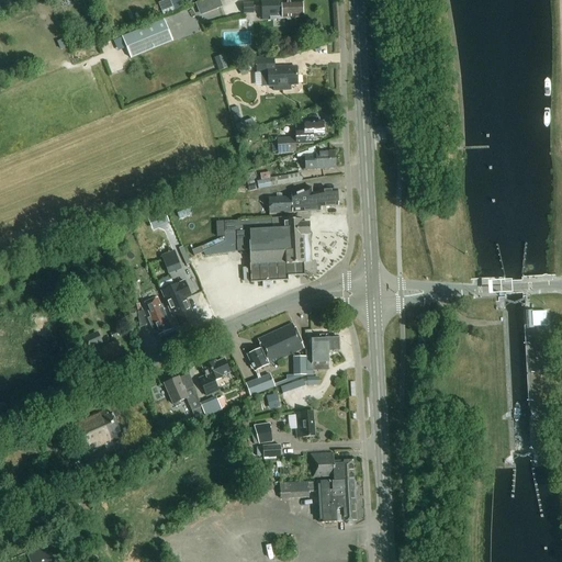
[(222,0),(203,0),(195,3),(201,15),(223,7),(221,1),(222,0)]
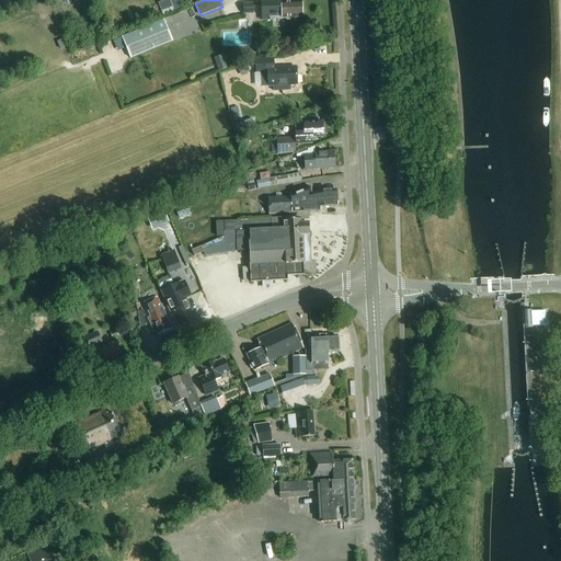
[(261,0),(262,20),(285,19),(285,21),(293,21),(293,18),(300,18),(300,14),(301,14),(301,10),(299,10),(299,3),(289,3),(289,0),(279,0),(279,1),(274,2),(274,0),(261,0)]
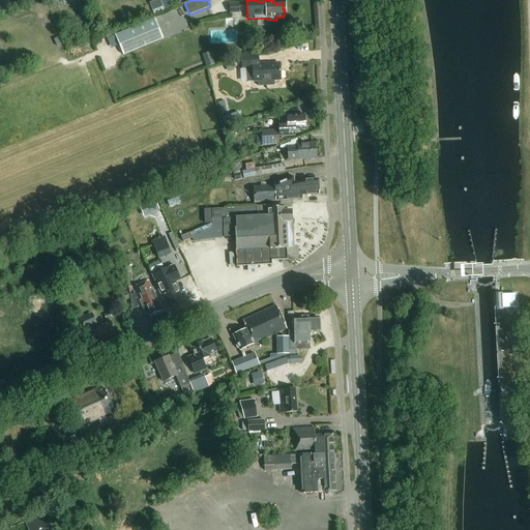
[(229,3),(230,13),(239,12),(239,2),(229,3)]
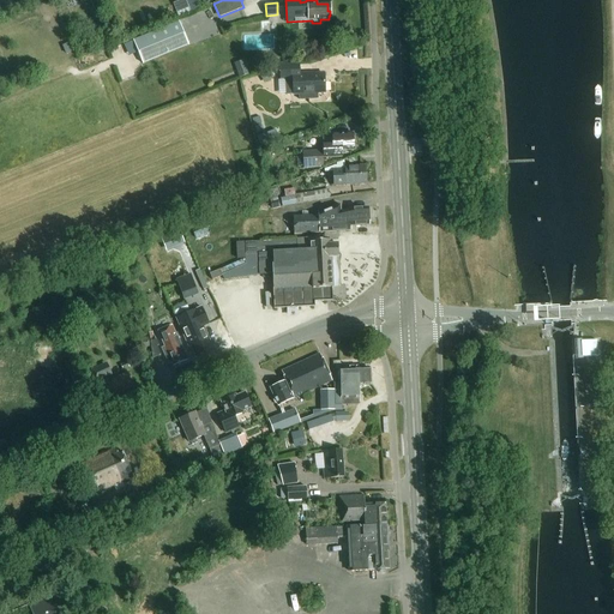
[(101,16),(97,8),(90,11),(94,18),(101,16)]
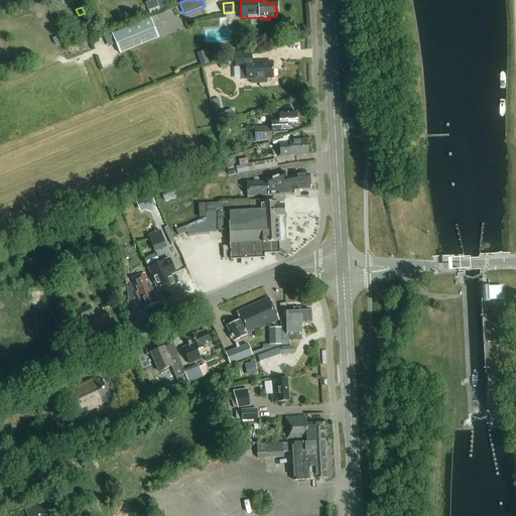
[(150,19),(113,34),(121,53),(158,38),(150,19)]
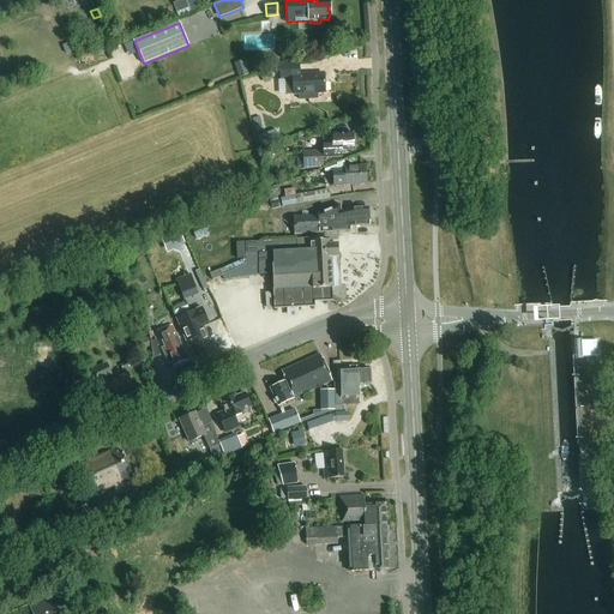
[(235,64),(240,78),(248,74),(244,61),(235,64)]
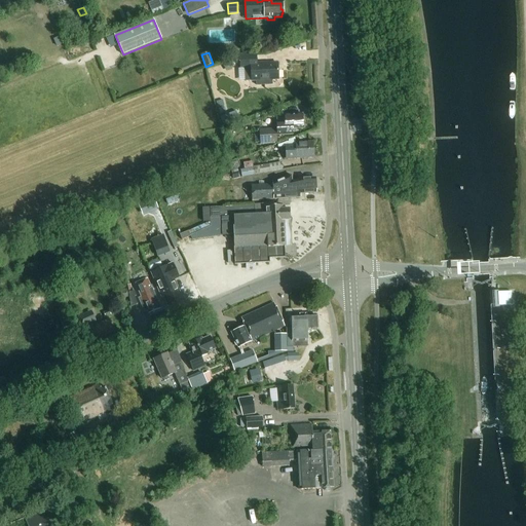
[(257,54),(240,55),(240,68),(245,68),(246,81),(257,81),(257,86),(272,85),(272,80),(278,80),(277,63),(257,65),(257,54)]
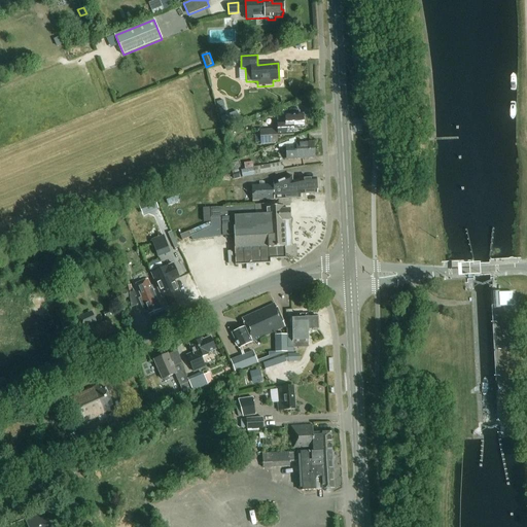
[(225,66),(229,71),(234,68),(231,63),(225,66)]
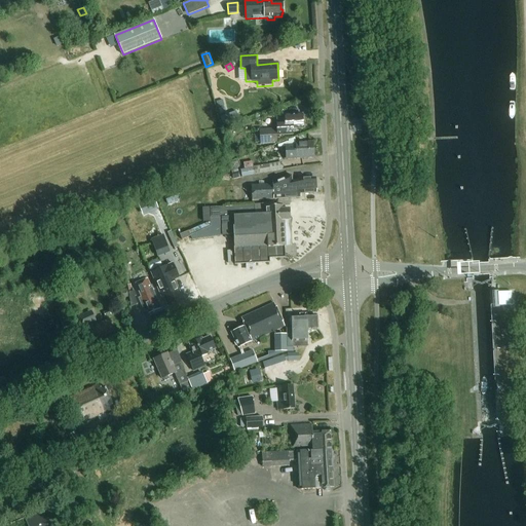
[(228,115),(221,117),(224,125),(231,122),(228,115)]
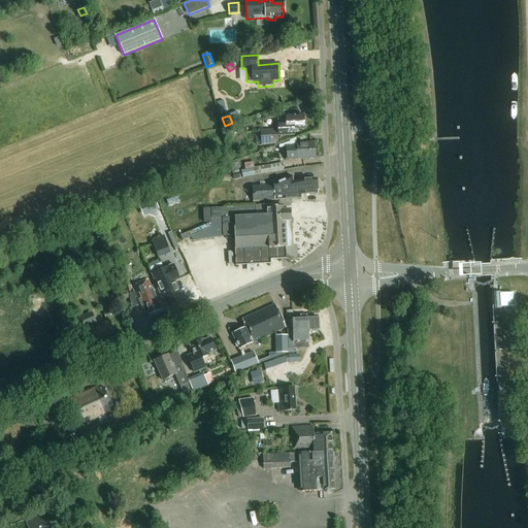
[(278,130),(261,131),(262,145),(277,144),(277,137),(296,135),(295,130),(304,129),(304,123),(305,121),(305,118),(303,117),(303,116),(287,117),(287,123),(278,124),(278,130)]
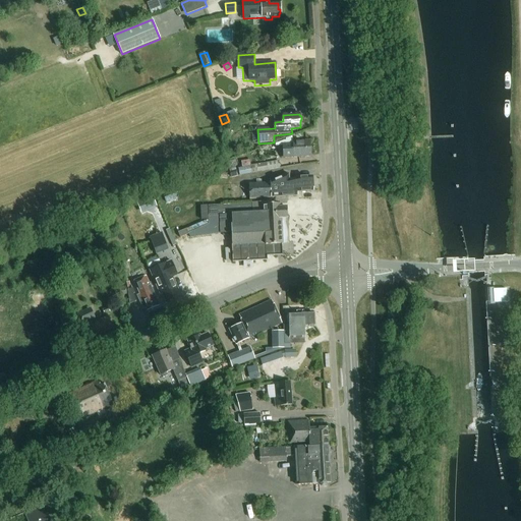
[(283,157),(294,156),(294,158),(311,157),(310,140),(293,141),(293,145),(282,146),(283,157)]
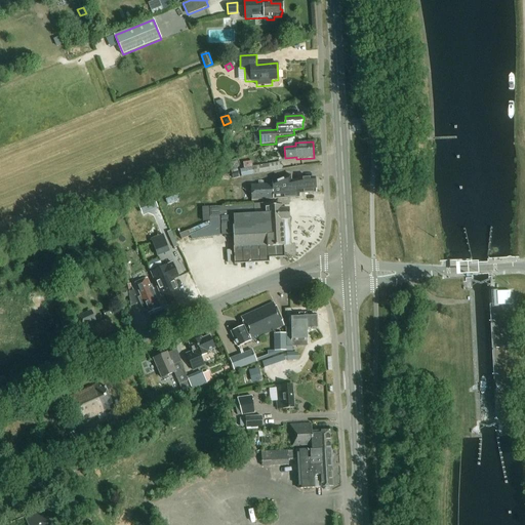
[(245,168),(240,169),(242,176),(254,174),(282,169),(281,162),(253,167),(252,161),(244,163),(245,168)]
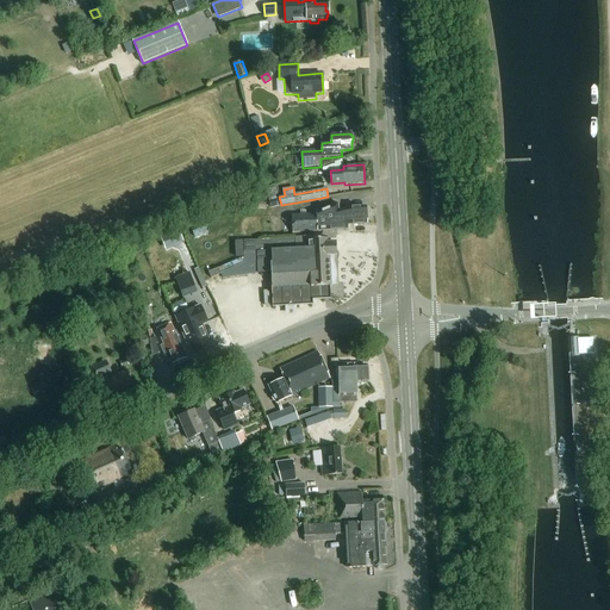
[(337,204),(315,213),(293,216),(294,234),(347,230),(347,224),(367,223),(366,206),(348,207),(348,209),(337,211),(337,204)]
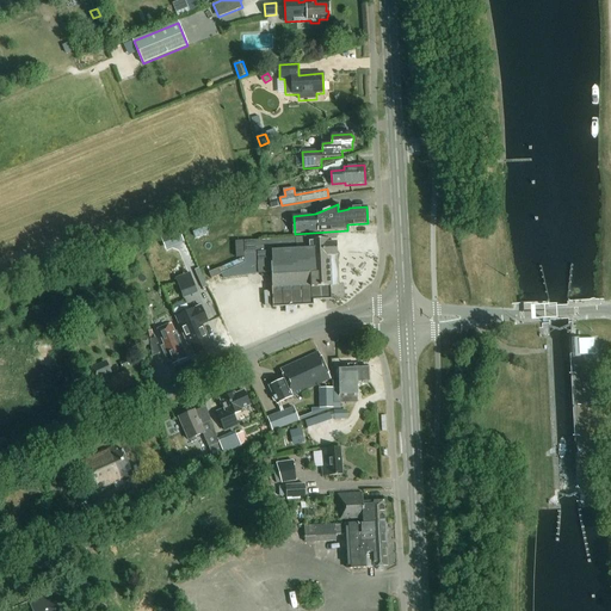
[(193,232),(195,238),(208,233),(205,227),(193,232)]
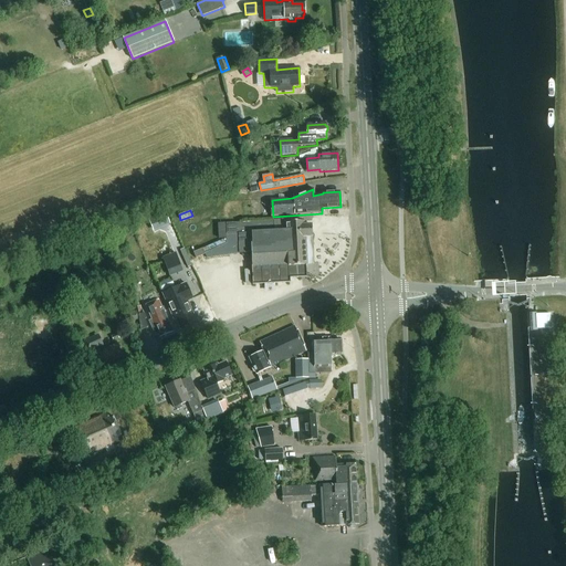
[(159,223),(161,228),(170,224),(168,219),(159,223)]
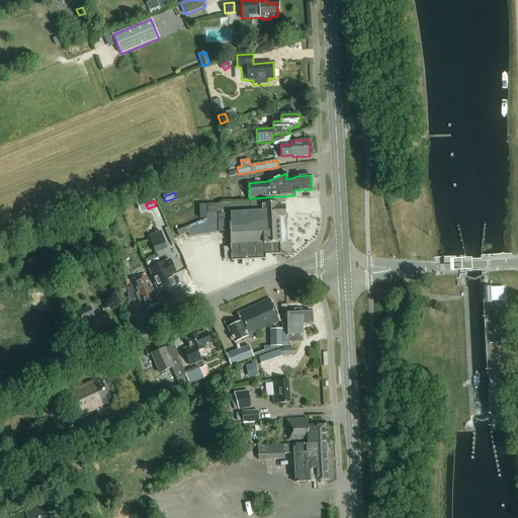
[(280,254),(279,242),(284,241),(282,216),(286,216),(285,205),(279,205),(279,202),(264,203),(265,212),(230,214),(230,223),(231,261),(265,259),(264,254),(280,254)]
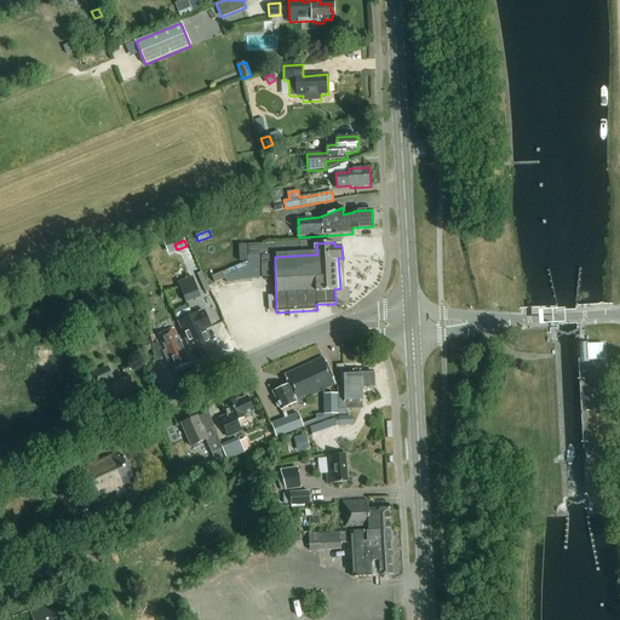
[(260,279),(259,258),(248,258),(248,260),(251,265),(225,277),(224,277),(224,279),(227,283),(260,279)]
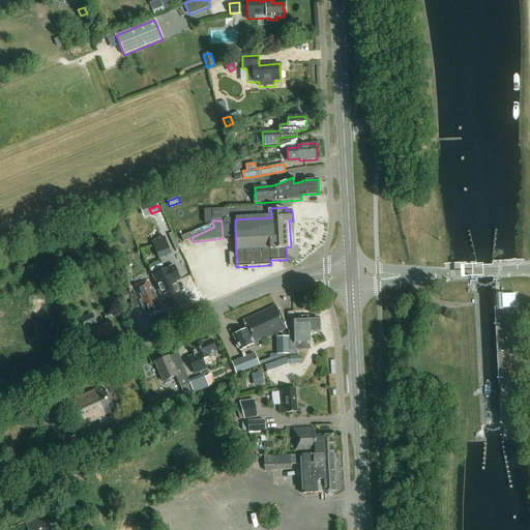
[(190,233),(193,237),(214,227),(212,223),(190,233)]
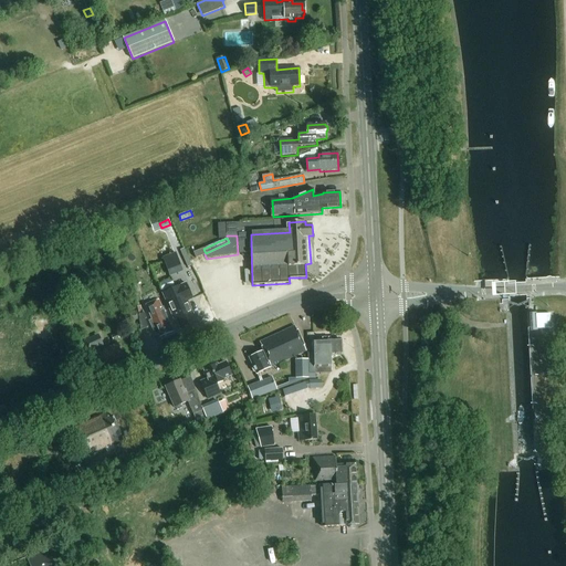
[(194,252),(196,258),(205,254),(202,249),(194,252)]
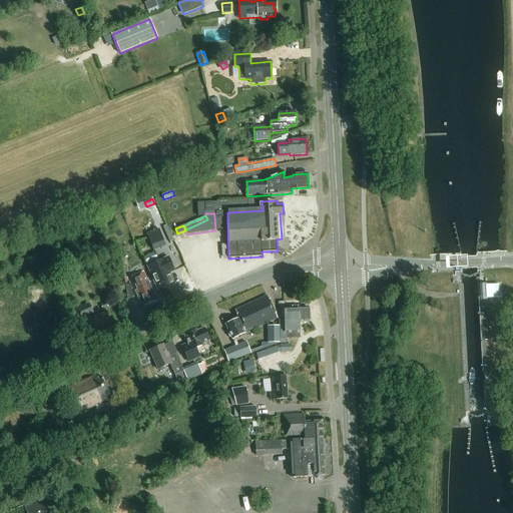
[(151,231),(155,248),(167,245),(163,228),(151,231)]
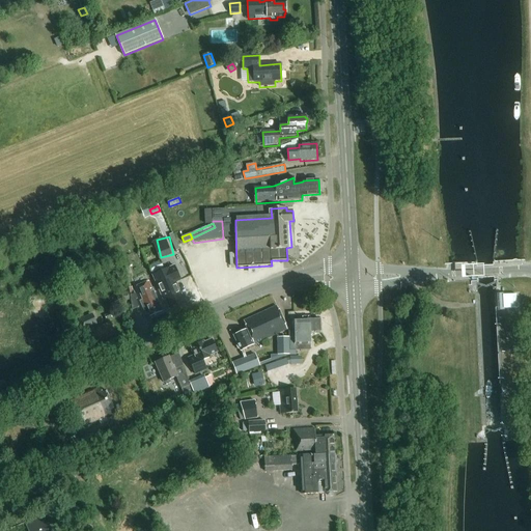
[(151,274),(164,269),(160,261),(148,266),(151,274)]
